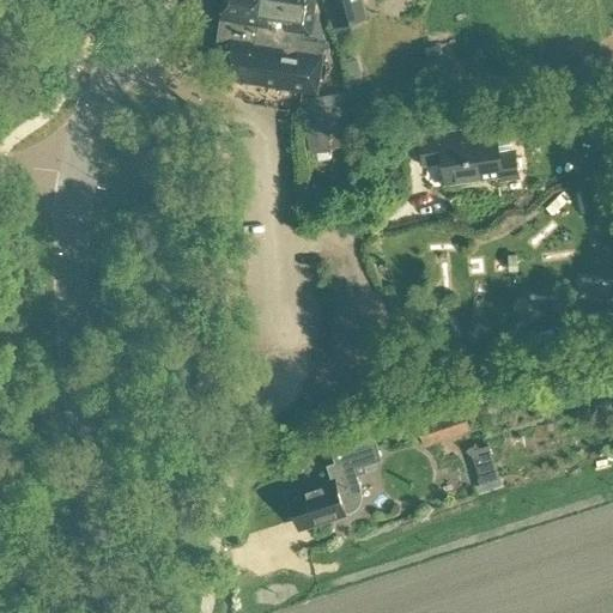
[(223,0),(219,2),(218,11),(222,14),(214,64),(229,66),(226,80),(319,93),(328,29),(320,0),(223,0)]
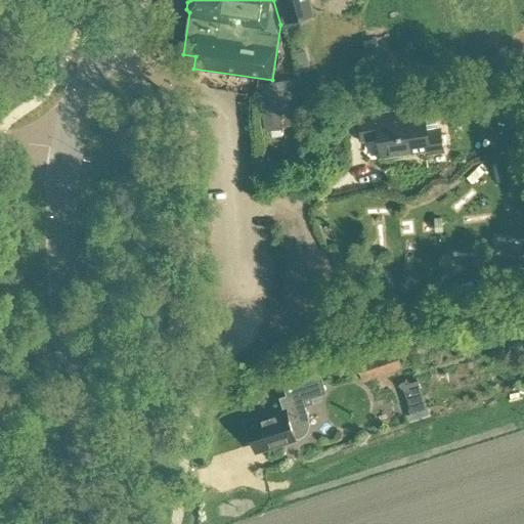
[(308,0),(281,0),(288,22),(313,13),(308,0)]
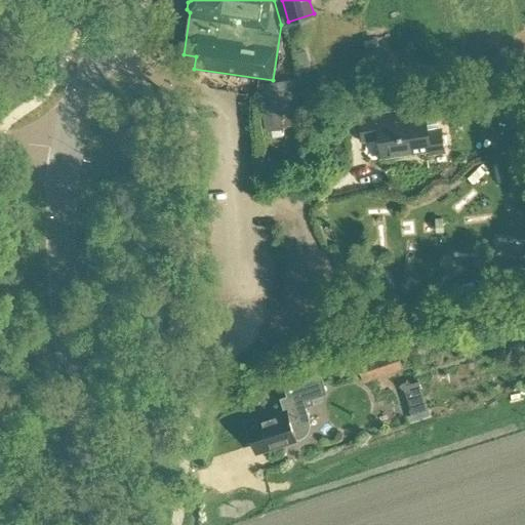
[(300,124),(298,113),(301,113),(295,78),(259,83),(267,130),(285,127),(300,124)]
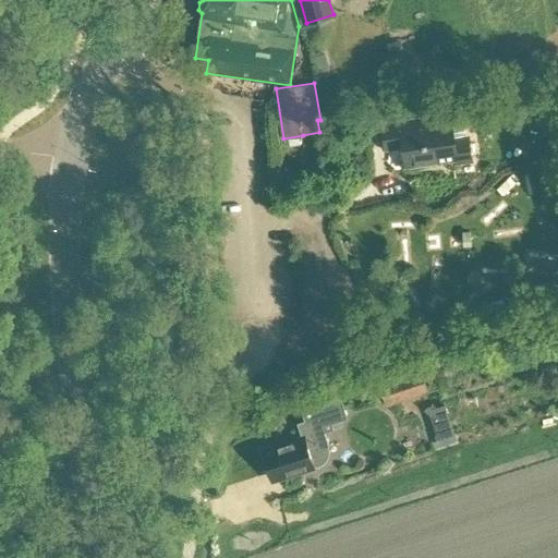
[(431,122),(429,117),(380,123),(384,149),(402,147),(404,167),(456,159),(456,164),(473,161),(469,135),(456,137),(453,119),(431,122)]
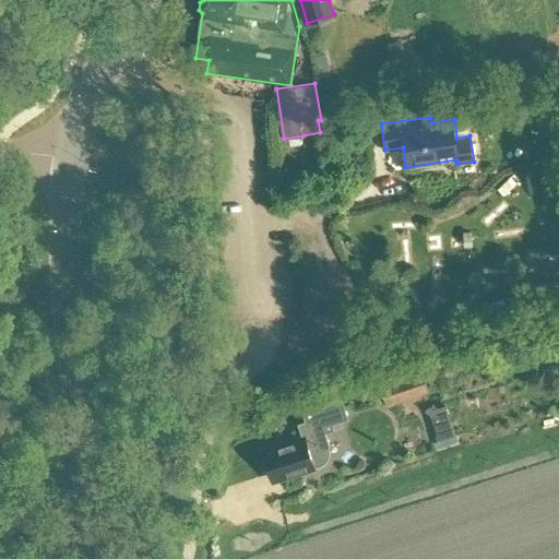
[(387,404),(416,395),(428,392),(421,372),(411,377),(381,385),(387,404)]
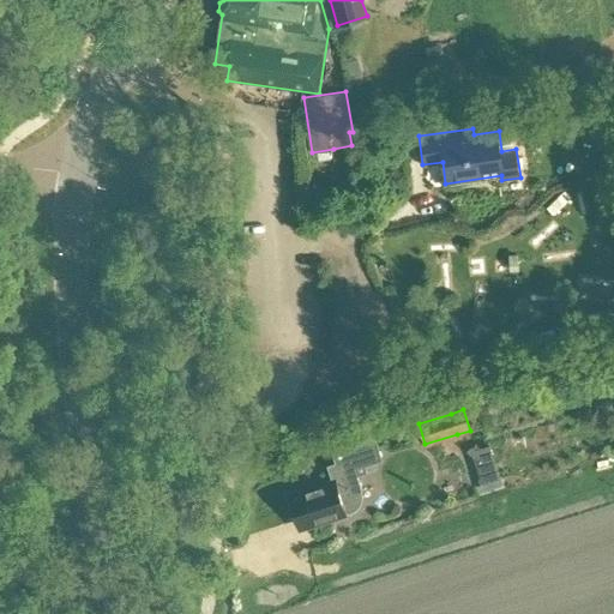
[(476,447),(488,481),(507,475),(497,441),(476,447)]
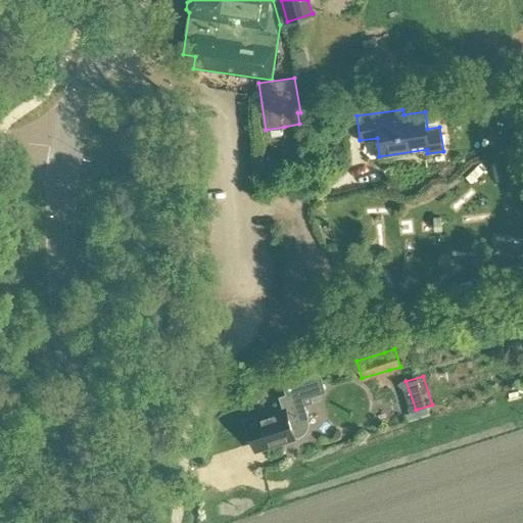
[(282,409),(244,420),(254,453),(296,439),(295,437),(298,436),(300,435),(302,434),(303,433),(305,431),(306,429),(307,427),(308,425),(308,423),(308,421),(308,419),(304,405),(313,402),(311,396),(326,391),(323,383),(279,397),(282,409)]
